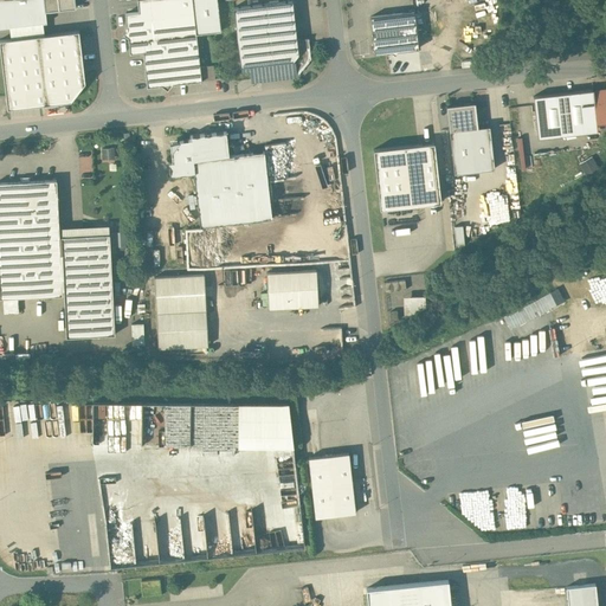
[(43,0),(0,0),(0,27),(46,23),(45,11),(43,0)]
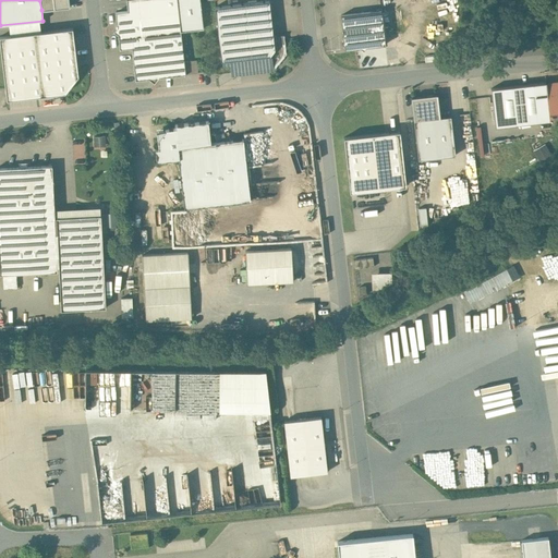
[(53,0),(39,0),(41,10),(55,9),(53,0)]
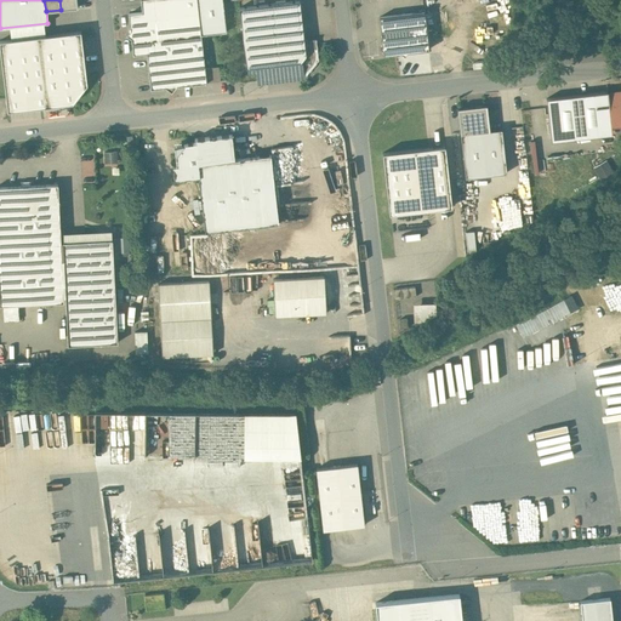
[(197,0),(140,0),(142,12),(127,13),(130,30),(126,35),(131,39),(132,55),(146,53),(151,90),(165,87),(171,92),(176,86),(206,83),(200,35),(197,0)]
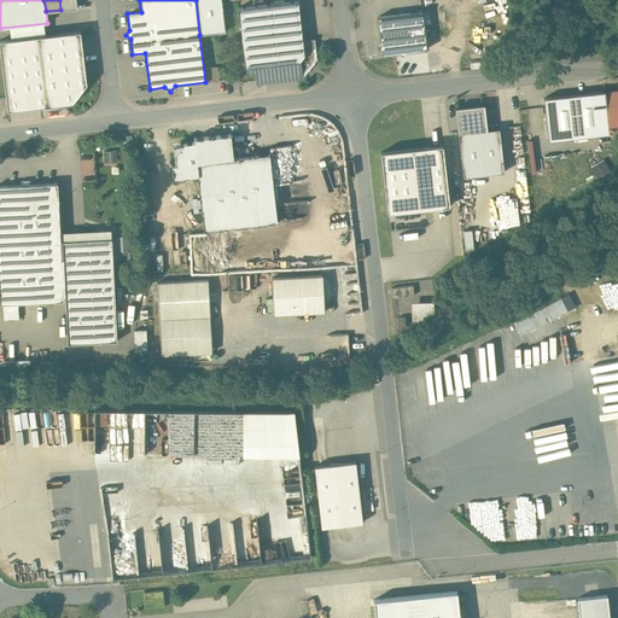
[(221,0),(196,0),(199,35),(225,31),(221,0)]
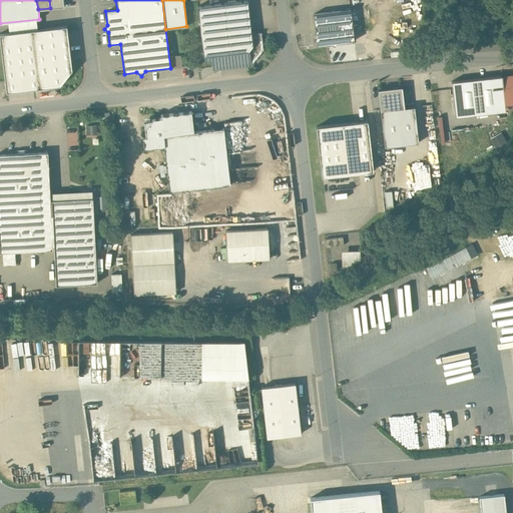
[(247,1),(197,6),(203,56),(213,55),(248,51),(252,45),(250,33),(247,1)]
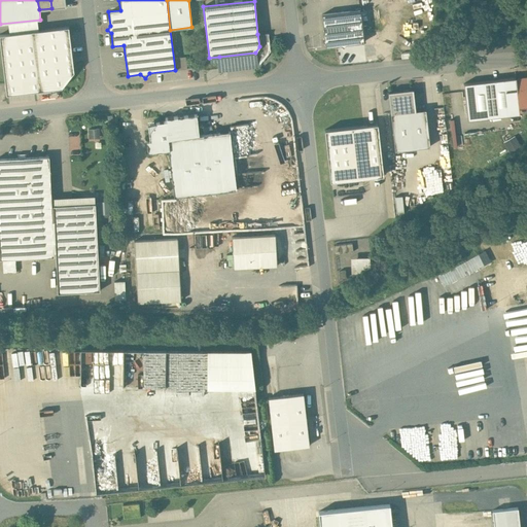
[(360,10),(321,14),(324,38),(322,40),(325,42),(325,46),(341,44),(343,46),(345,44),(363,42),(360,10)]
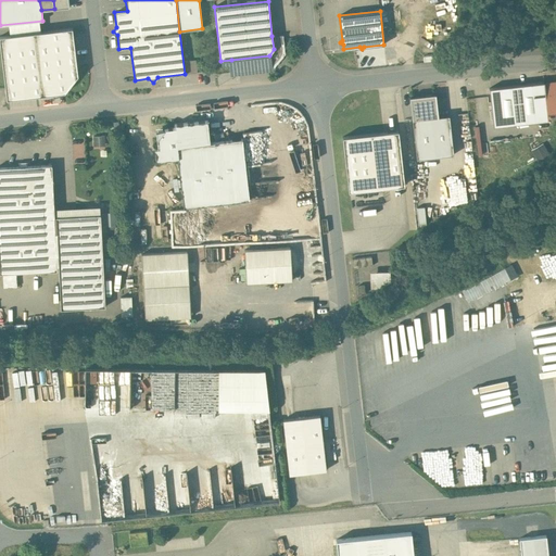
[(72,28),(0,36),(0,46),(7,99),(64,92),(77,75),(72,28)]
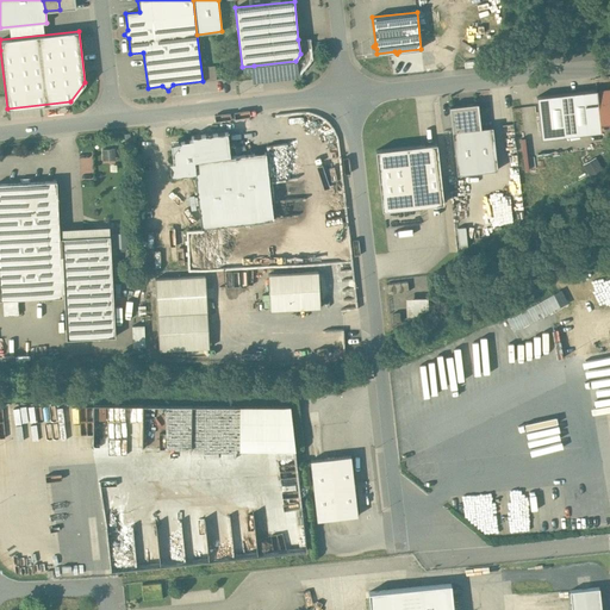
[(296,61),(254,66),(255,80),(300,74),(312,60),(311,38),(298,39),(300,54),(296,61)]
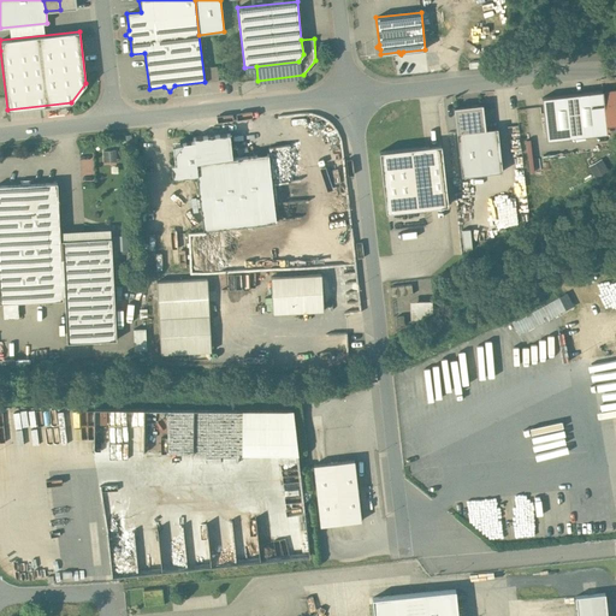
[(220,80),(219,65),(207,66),(208,81),(220,80)]
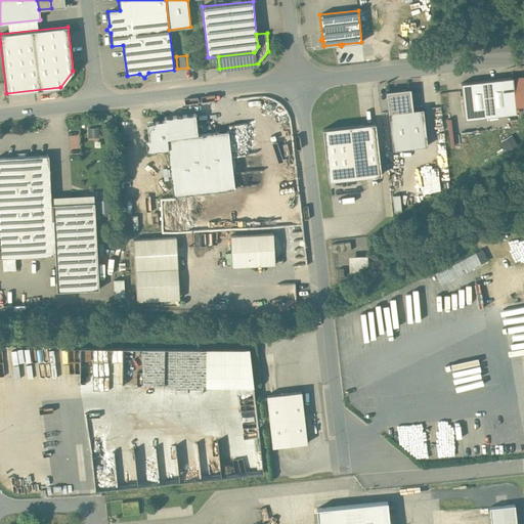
[(517,114),(516,105),(513,80),(513,78),(462,84),(466,120),(517,114)]
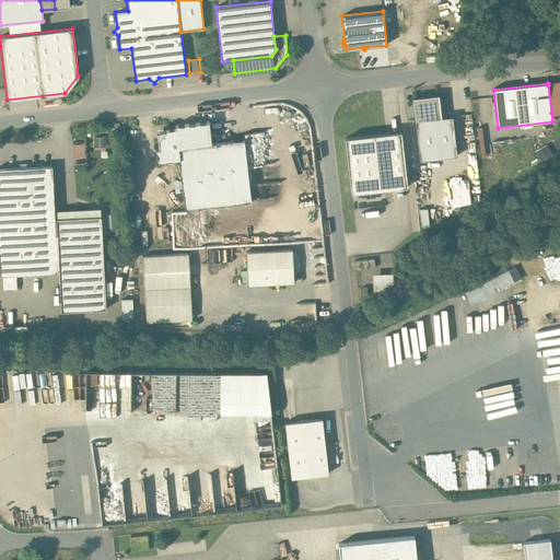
[(559,112),(559,83),(548,85),(551,113),(559,112)]
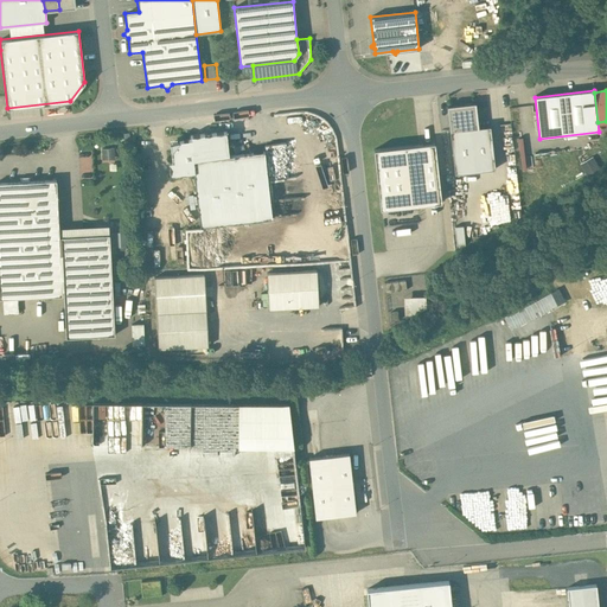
[(473,108),(448,110),(455,173),(492,168),(487,126),(475,127),(473,108)]
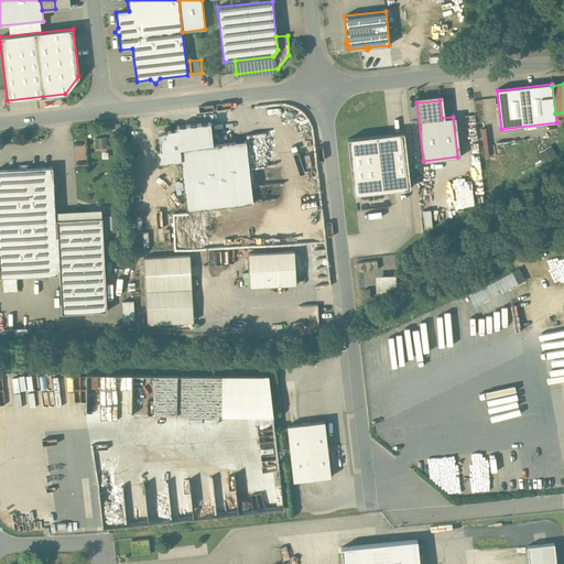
[(210,122),(176,126),(177,129),(166,130),(166,132),(164,133),(161,138),(161,140),(159,140),(160,150),(156,151),(158,163),(181,160),(186,210),(252,203),(246,141),(213,144),(210,122)]
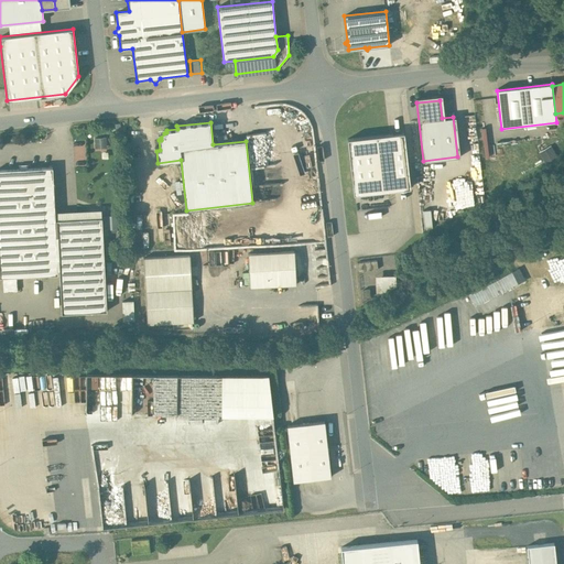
[(354,193),(410,186),(403,133),(347,139),(354,193)]
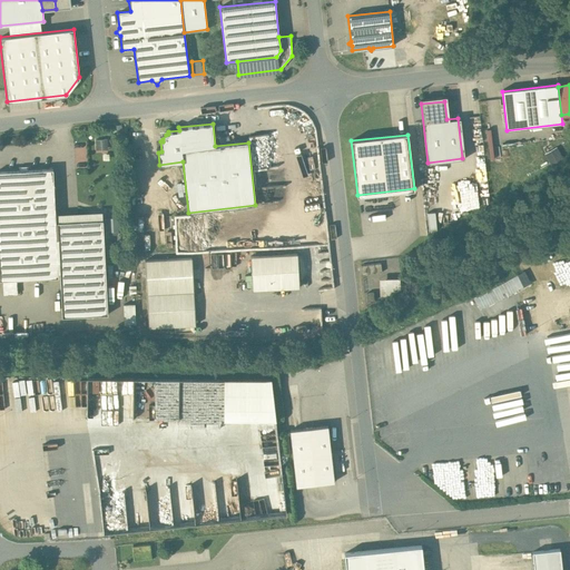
[(109,138),(97,138),(97,153),(109,153),(109,138)]
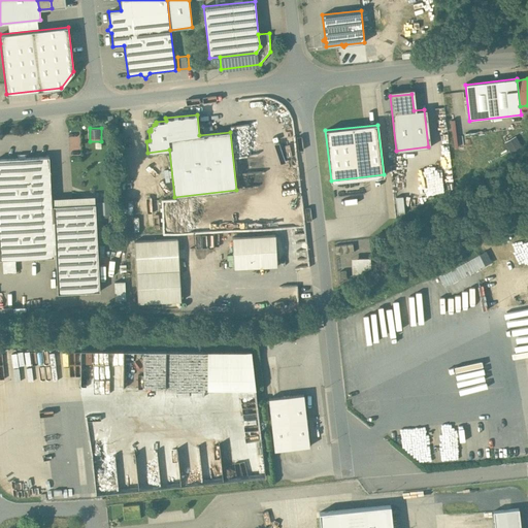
[(71,136),(71,154),(83,154),(83,136),(71,136)]
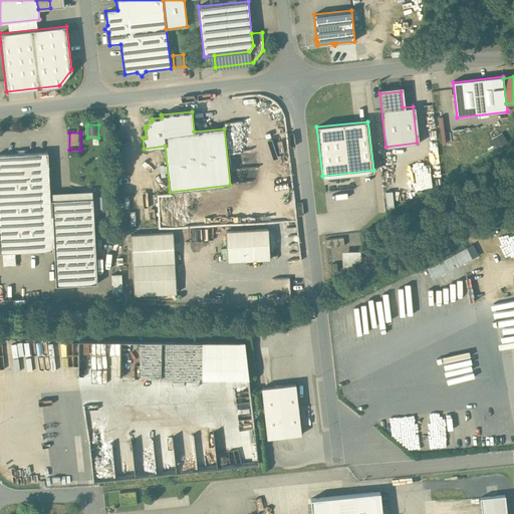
[(47,153),(0,155),(0,252),(40,251),(36,167),(48,167),(47,153)]
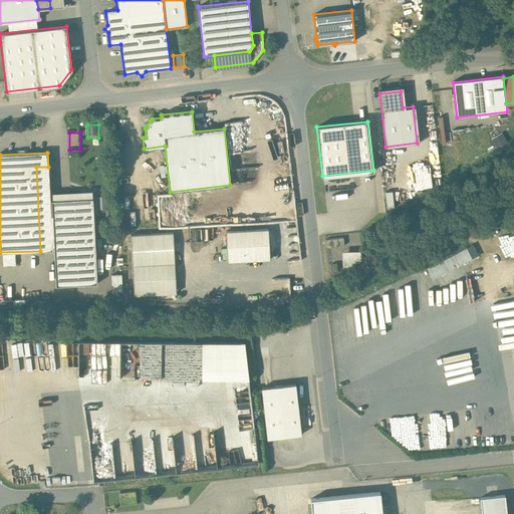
[(94,192),(53,193),(56,286),(97,285),(94,192)]
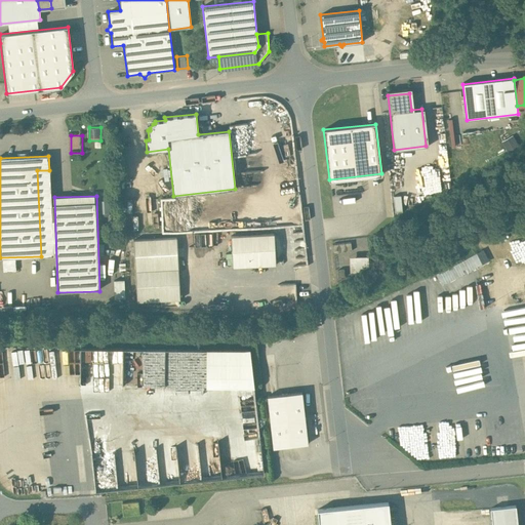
[(110,213),(110,200),(97,201),(98,213),(110,213)]
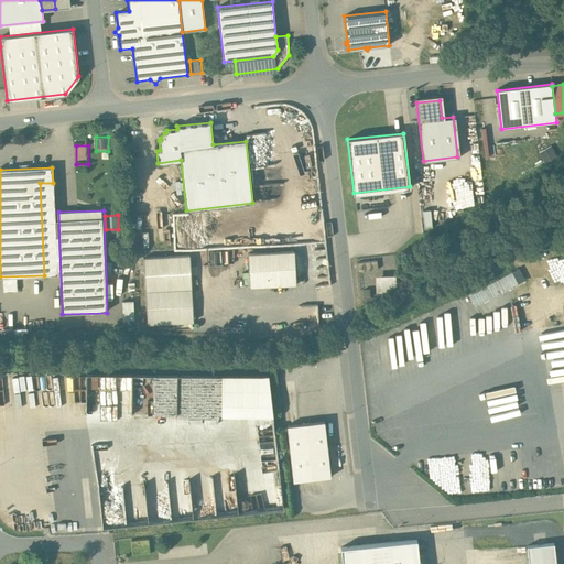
[(294,248),(250,250),(252,285),(296,283),(294,248)]
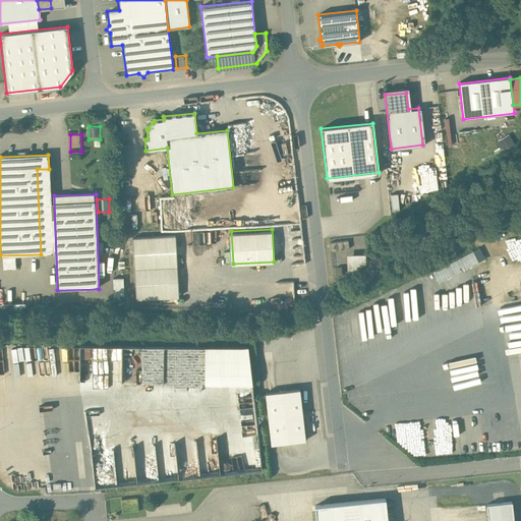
[(175,235),(133,237),(137,298),(178,296),(175,235)]
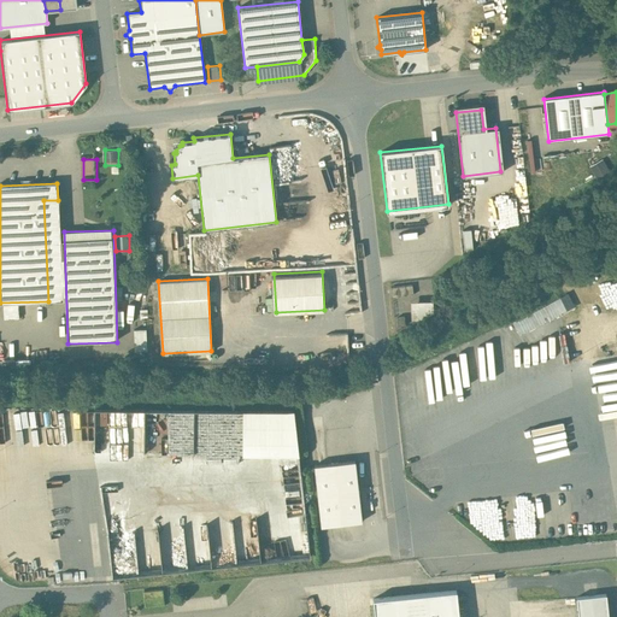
[(415,285),(395,286),(397,303),(413,301),(415,321),(435,319),(435,300),(415,301),(415,285)]
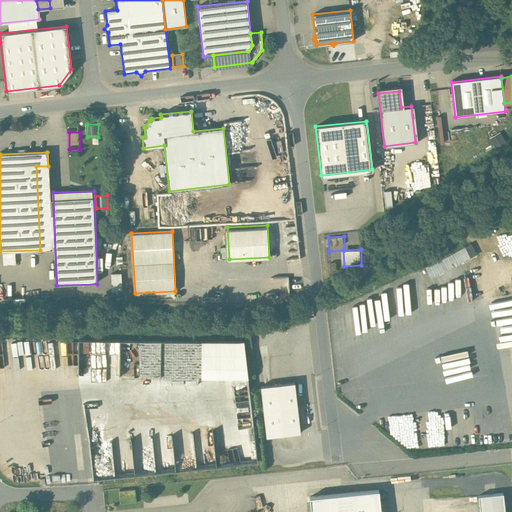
[(431,278),(471,257),(465,247),(425,267),(431,278)]
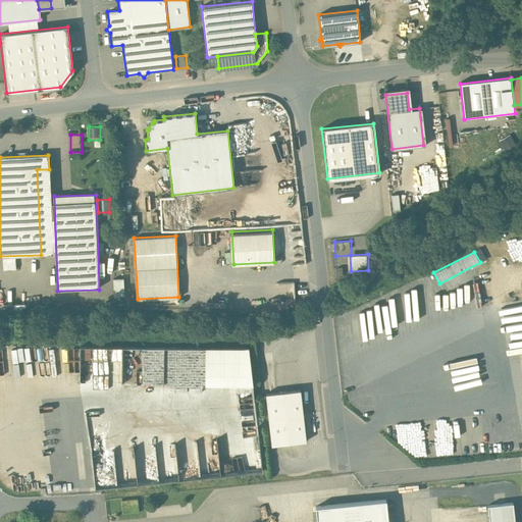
[(278,296),(296,297),(297,283),(279,282),(278,296)]
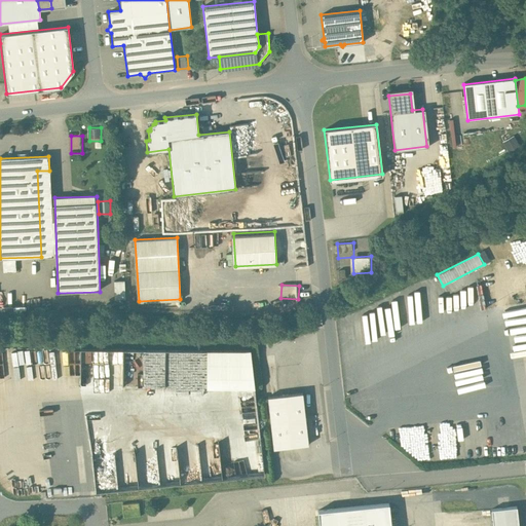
[(251,349),(207,349),(207,386),(255,387),(251,349)]
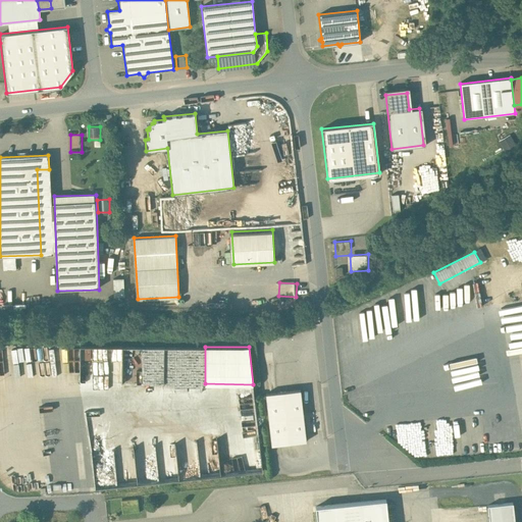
[(301,389),(266,394),(271,445),(306,440),(301,389)]
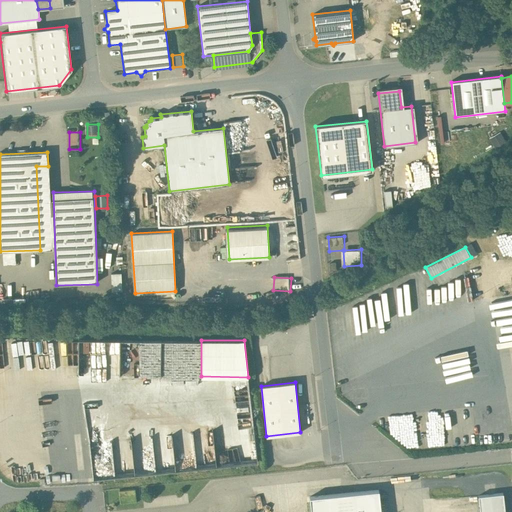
[(135,489),(119,491),(120,502),(136,501),(135,489)]
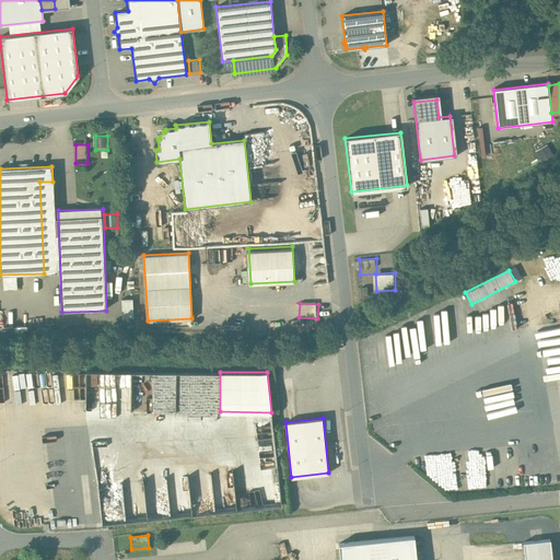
[(338,544),(339,559),(416,559),(413,536),(338,544)]
